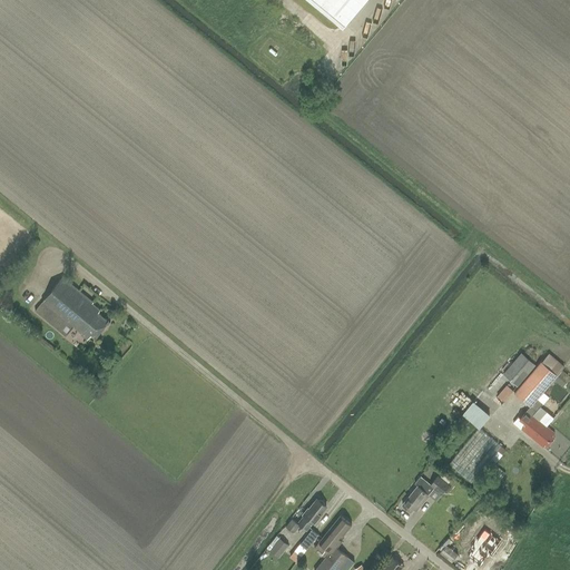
[(316,0),(345,25),(365,0),(316,0)]
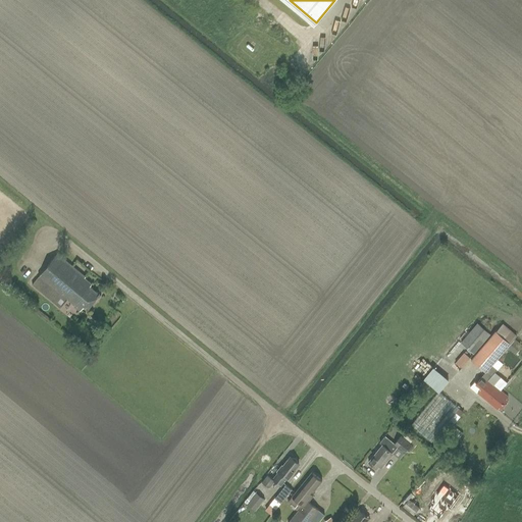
[(67,301),(73,306),(81,311),(85,307),(88,309),(100,295),(90,286),(92,284),(85,278),(86,277),(57,254),(32,284),(60,308),(67,301)]
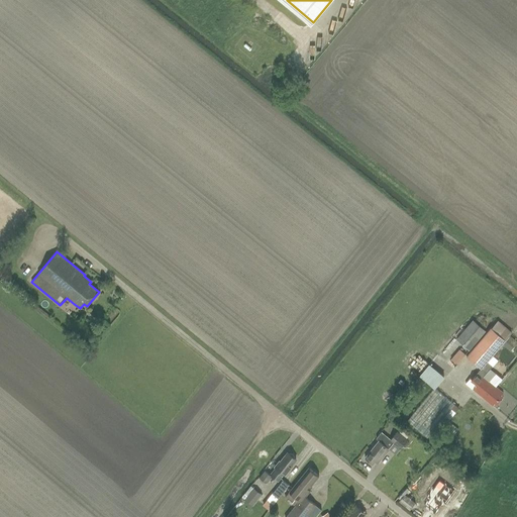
[(456,339),(470,350),(487,331),(473,320),(456,339)]
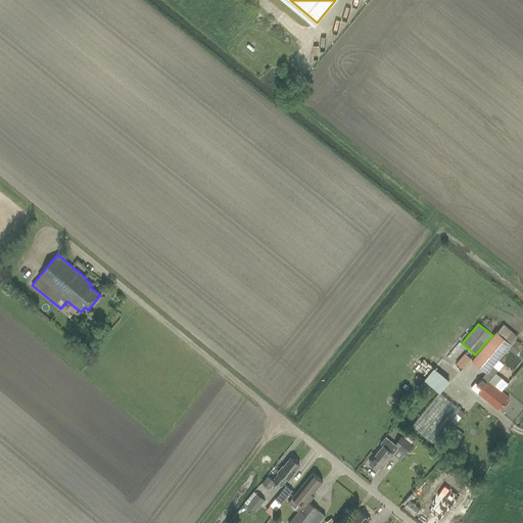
[(502,391),(509,384),(495,373),(498,370),(494,365),(519,335),(505,324),(472,362),(486,374),(478,384),(476,382),(472,387),(498,410),(501,408),(503,409),(509,402),(507,400),(509,397),(502,391)]
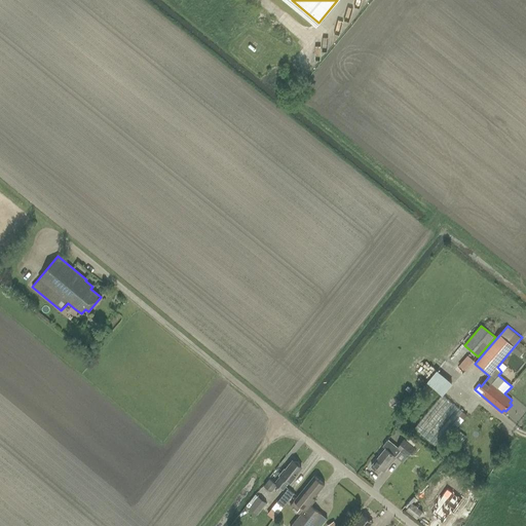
[(525,349),(525,346),(519,342),(515,347),(523,353),(525,349)]
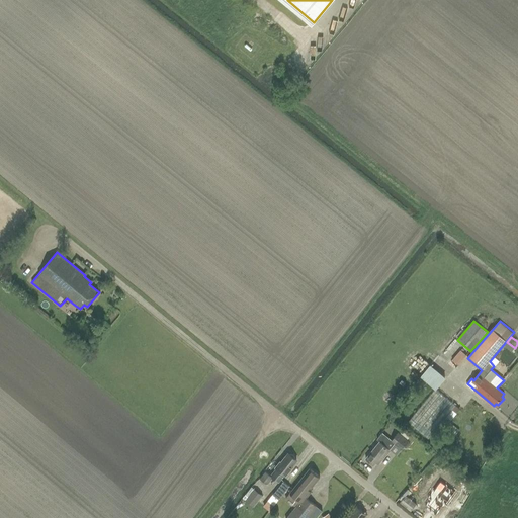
[(466,356),(460,351),(452,361),(457,366),(466,356)]
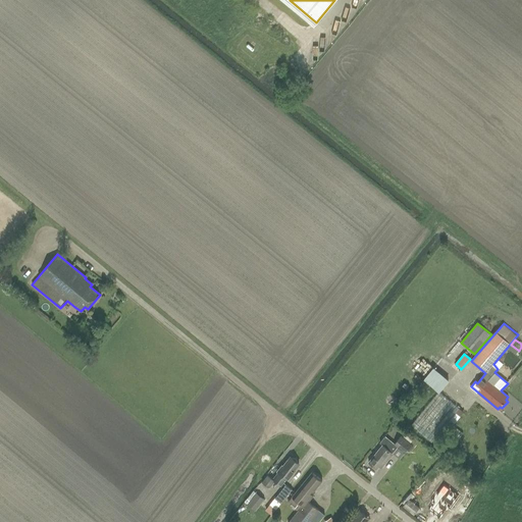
[(455,412),(458,409),(437,392),(411,425),(431,441),(455,412)]
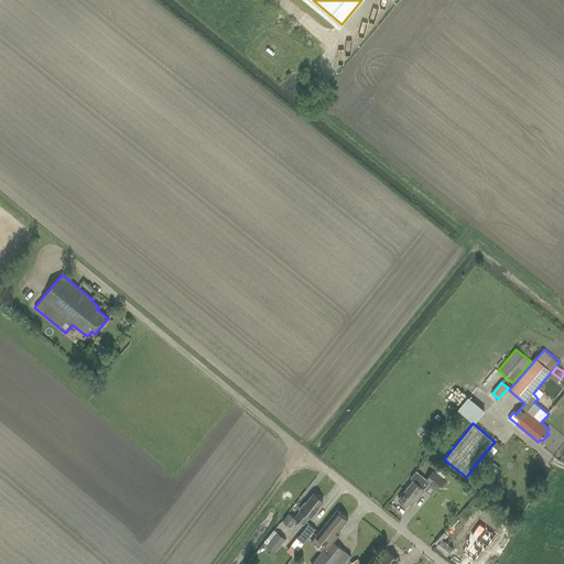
[(412,506),(425,490),(424,490),(430,484),(437,489),(444,480),(433,472),(426,480),(415,473),(410,479),(413,481),(398,500),(407,507),(410,503),(412,506)]
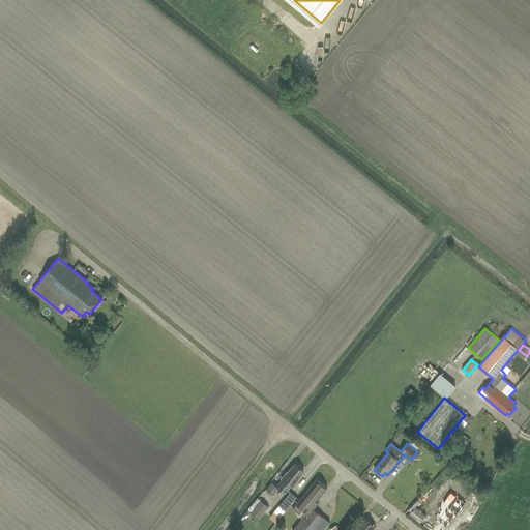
[(273,496),(278,489),(285,494),(291,487),(292,488),(297,481),(296,480),(303,471),(295,465),(288,474),(287,473),(282,479),(283,480),(277,488),(272,482),(266,490),(273,496)]
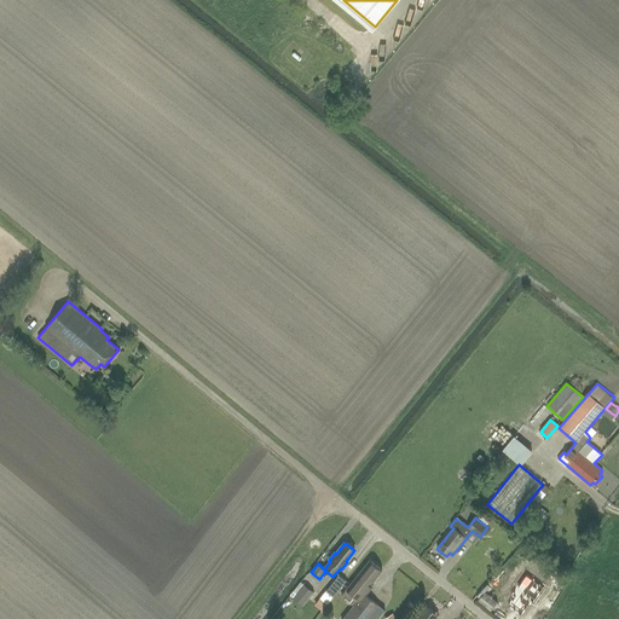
[(341,596),(353,606),(342,618),(365,618),(377,606),(365,595),(372,588),(370,585),(382,571),(370,560),(346,590),(341,596)]
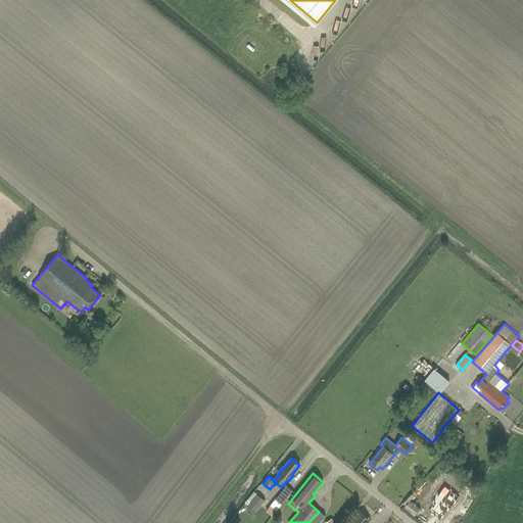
[(458,480),(453,488),(463,494),(468,486),(458,480)]
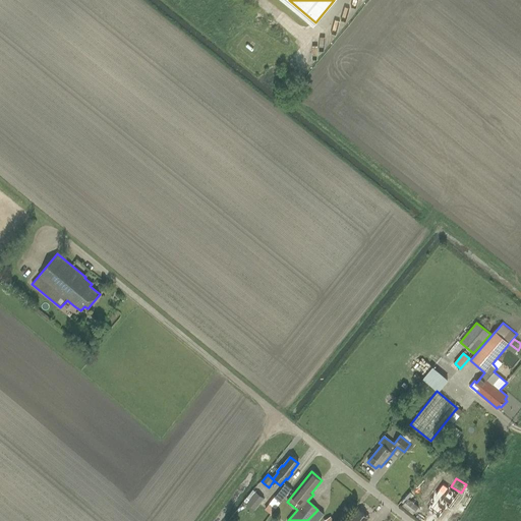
[(286,483),(270,504),(276,509),(291,488),(286,483)]
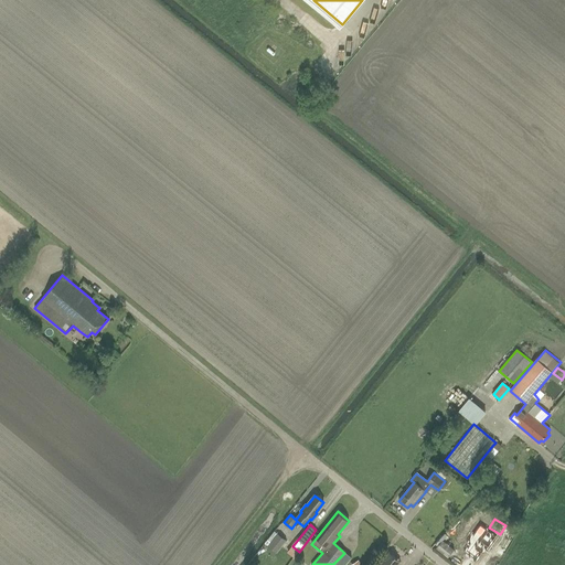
[(471,547),(466,555),(478,564),(488,551),(489,552),(499,539),(483,526),(469,545),(471,547)]
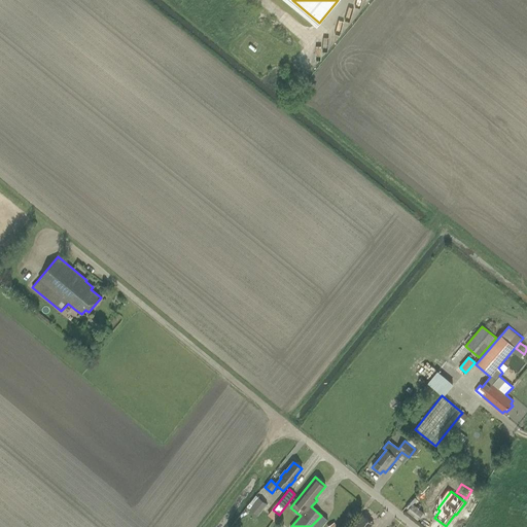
[(423,514),(413,504),(407,512),(418,520),(423,514)]
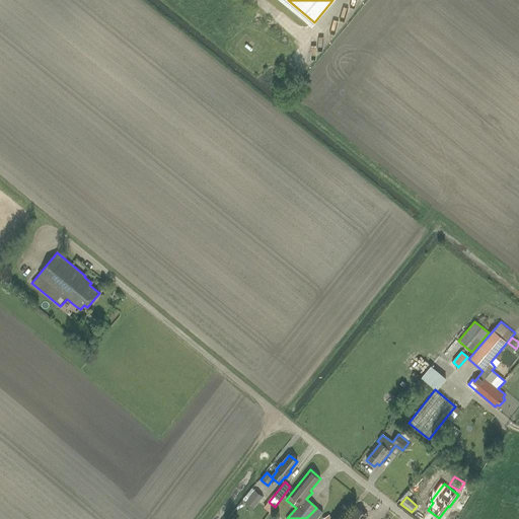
[(365,518),(367,516),(358,509),(349,518),(365,518)]
